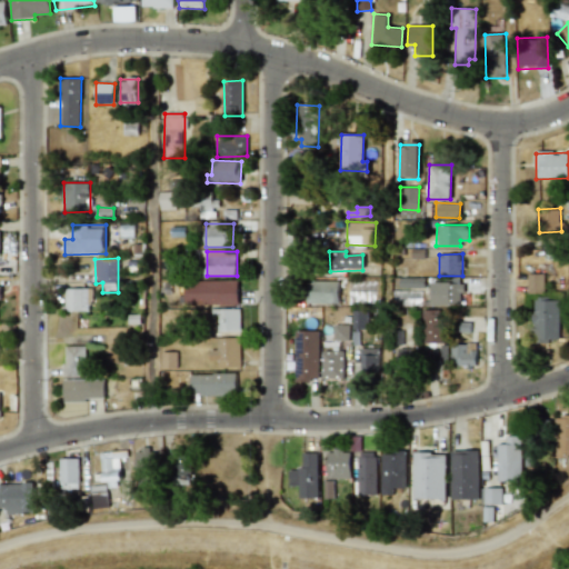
[(527,293),(545,293),(543,273),(527,275),(527,293)]
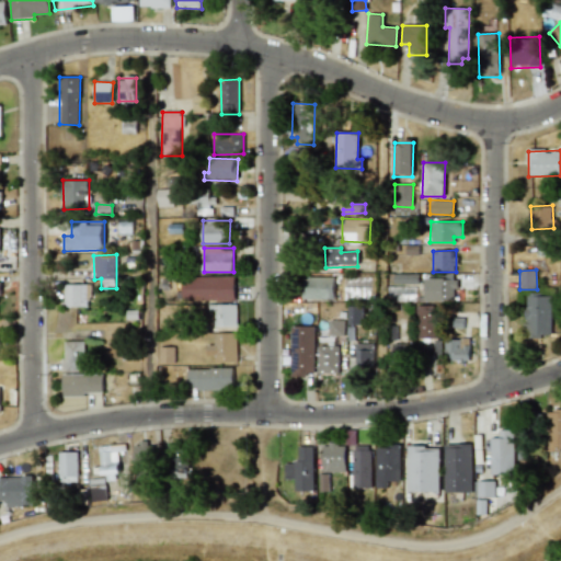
[(419,273),(393,274),(393,285),(419,284),(419,273)]
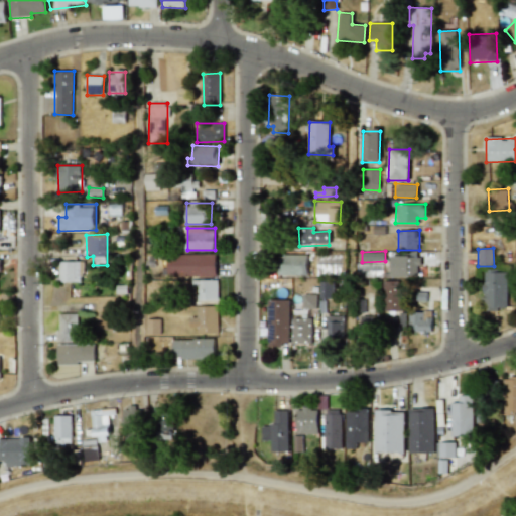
[(392,276),(419,276),(418,252),(391,252),(392,276)]
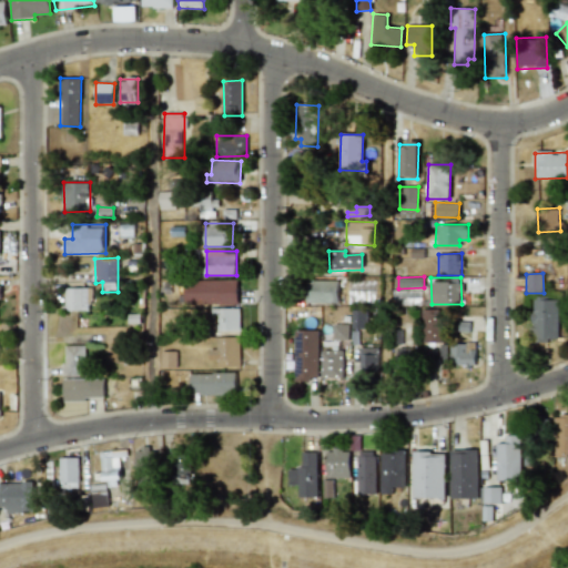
[(184,305),(237,304),(237,280),(184,281),(184,305)]
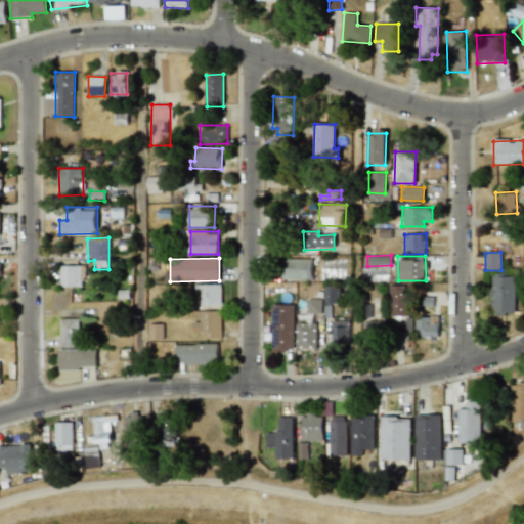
[(311,258),(284,259),(284,280),(311,280),(311,258)]
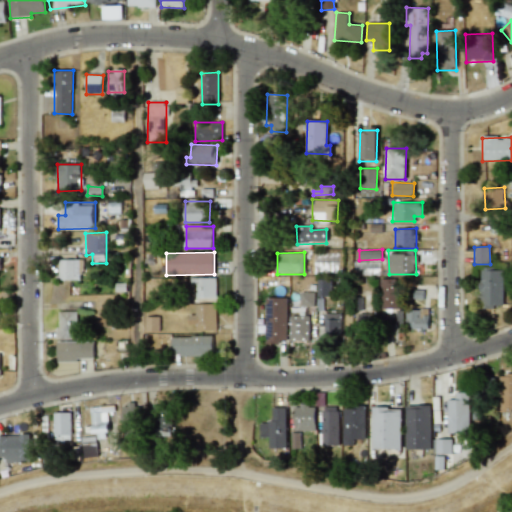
[(379,262),(353,261),(353,274),(379,275),(379,262)]
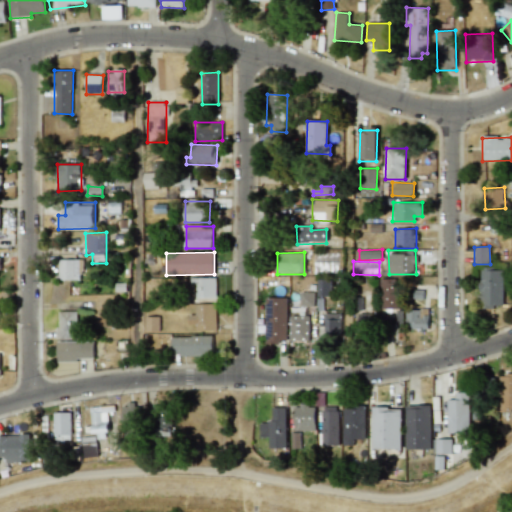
[(503,269),(479,269),(479,309),(503,309),(503,269)]
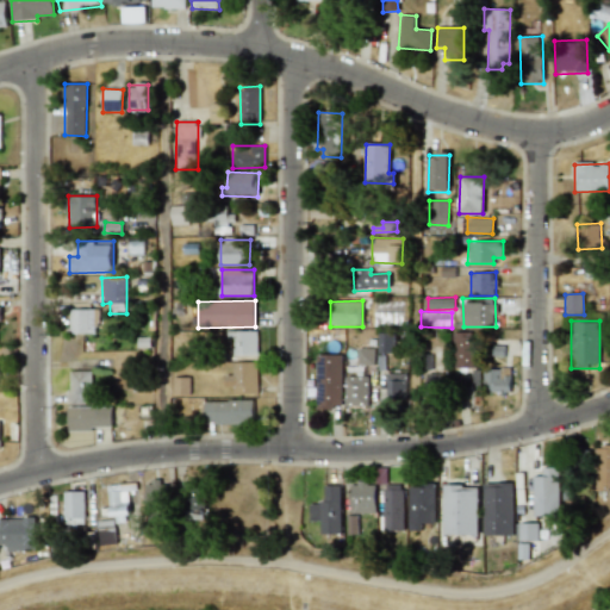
[(257,355),(257,330),(234,331),(234,356),(257,355)]
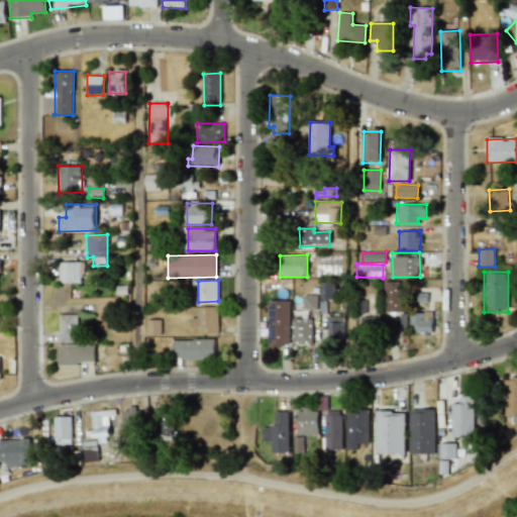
[(321,301),(335,301),(336,283),(322,282),(321,301)]
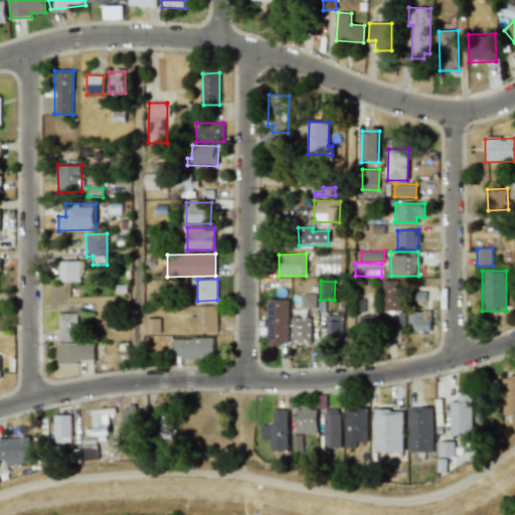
[(381,312),(401,313),(402,281),(382,281),(381,312)]
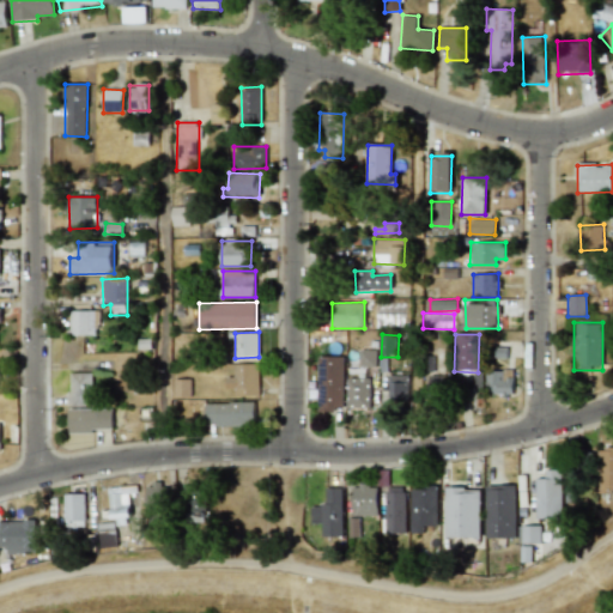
[(375,366),(376,350),(359,350),(358,366),(375,366)]
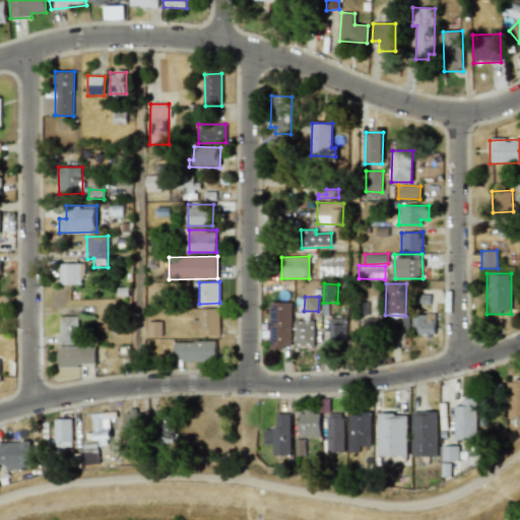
[(291,303),(269,302),(268,348),(290,349),(291,303)]
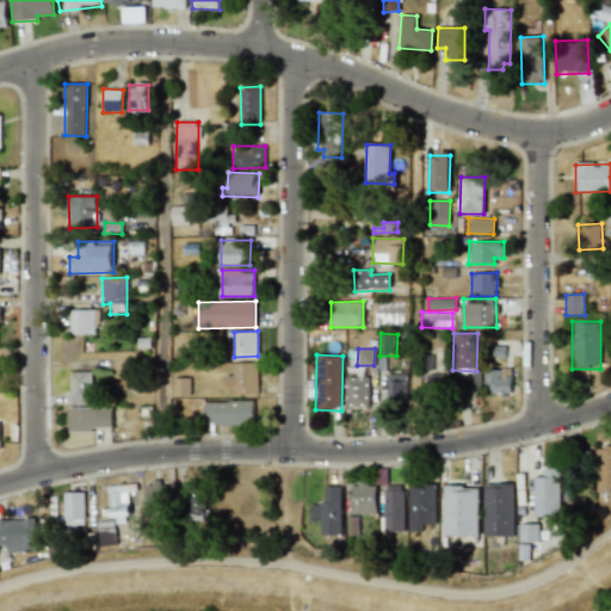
[(258,363),(234,363),(234,376),(226,376),(224,387),(234,388),(234,395),(258,396),(258,363)]
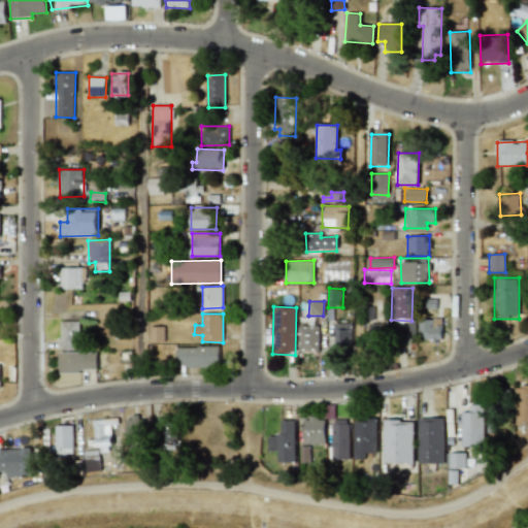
[(441,320),(420,319),(419,340),(441,341),(441,320)]
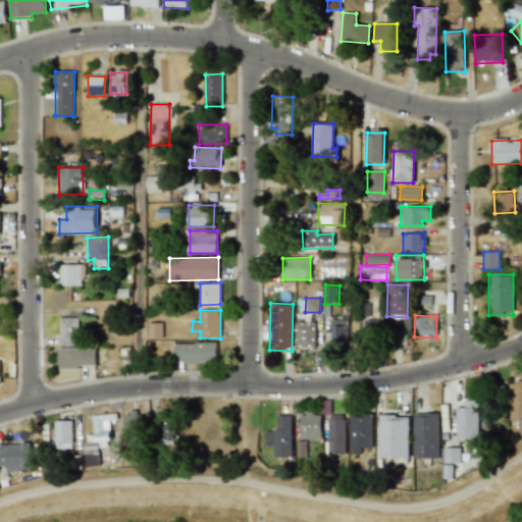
[(59,346),(79,346),(79,317),(58,317),(59,346)]
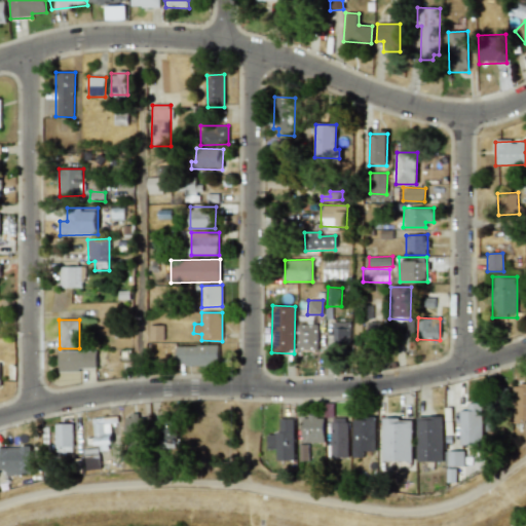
[(349,343),(349,322),(332,322),(333,344),(349,343)]
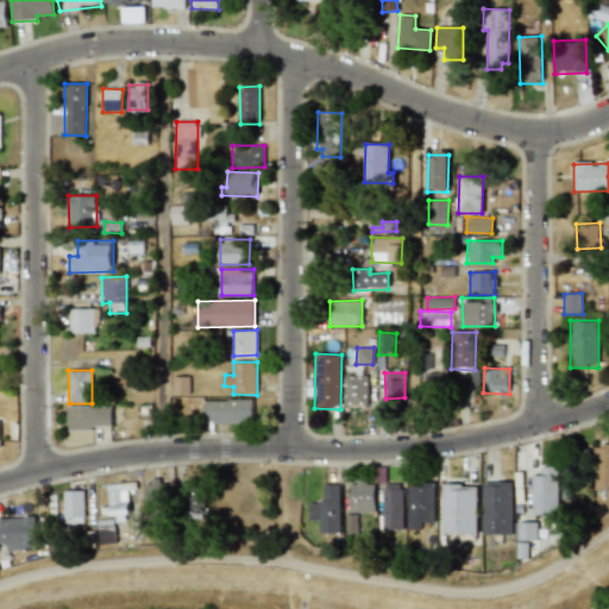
[(368,407),(366,375),(344,376),(344,408),(368,407)]
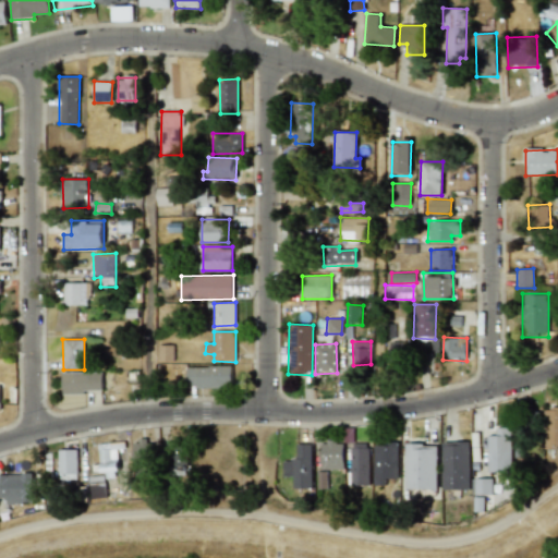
[(158,361),(172,361),(173,344),(158,344),(158,361)]
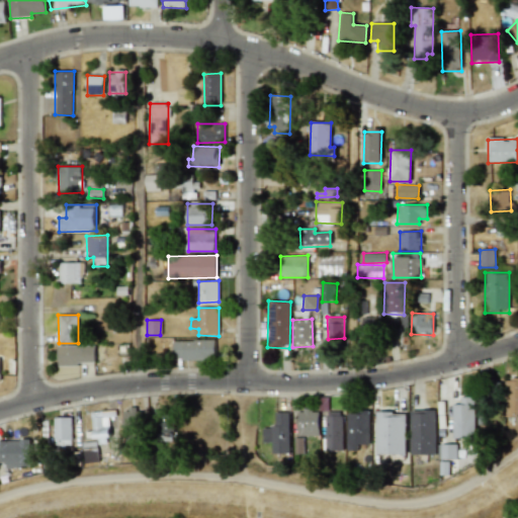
[(174,340),(173,359),(216,360),(216,341),(174,340)]
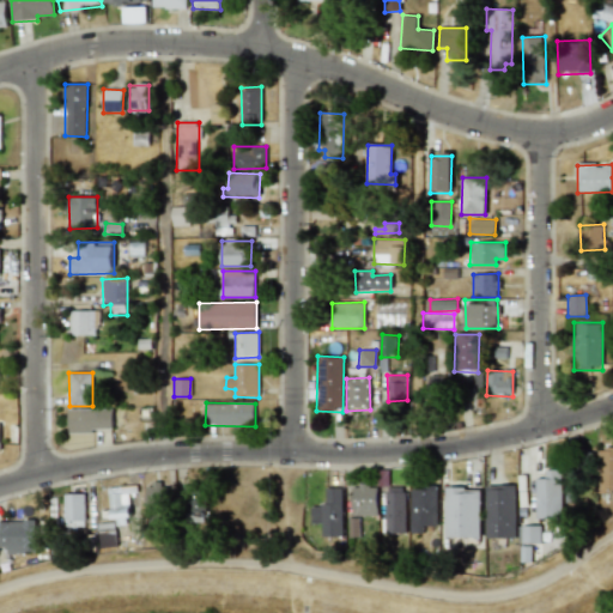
[(68,410),(68,434),(113,431),(113,408),(68,410)]
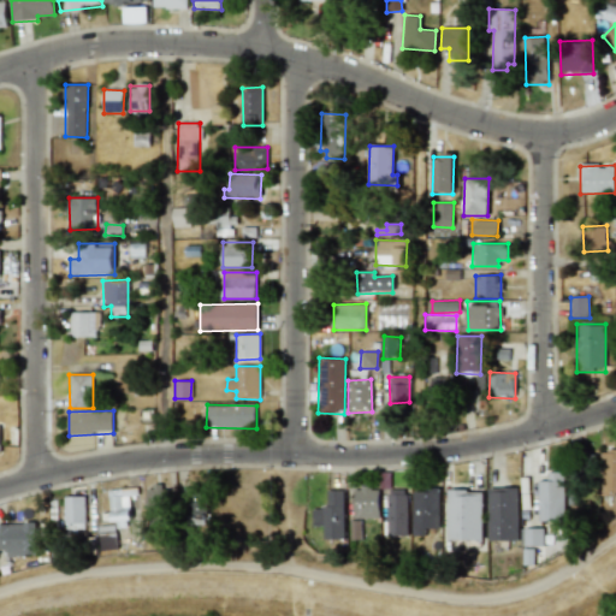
[(615,450),(603,450),(600,496),(615,496),(615,450)]
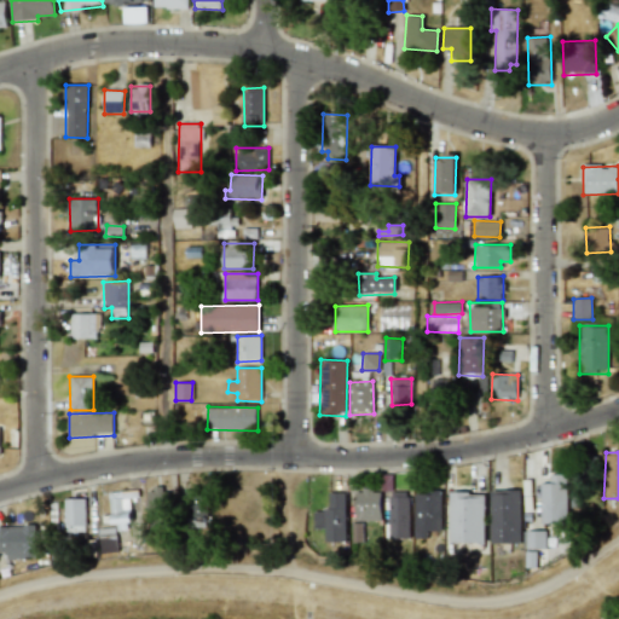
[(541,484),(542,531),(522,531),(522,550),(566,549),(565,474),(550,474),(550,484),(541,484)]
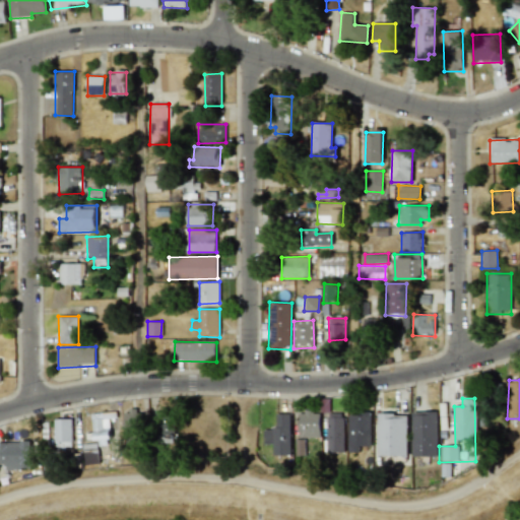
[(123,436),(138,436),(138,410),(124,410),(123,436)]
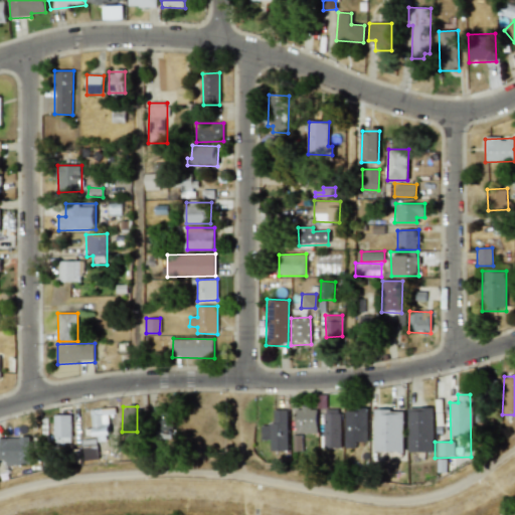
[(366,444),(366,408),(345,407),(344,449),(355,449),(355,444),(366,444)]
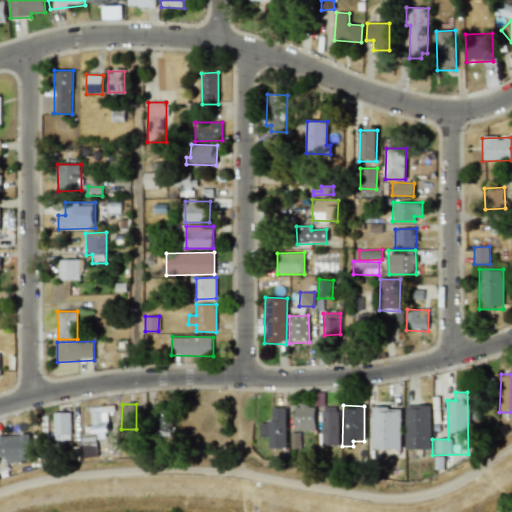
[(431,405),(406,405),(405,451),(430,452),(431,405)]
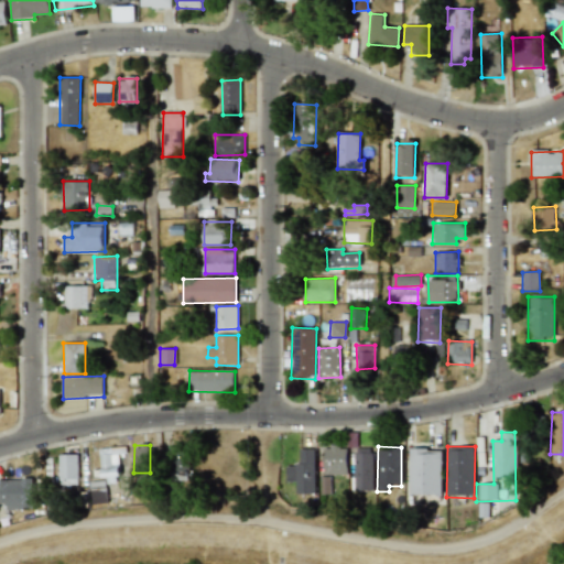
[(100,448),(100,477),(119,477),(118,447),(100,448)]
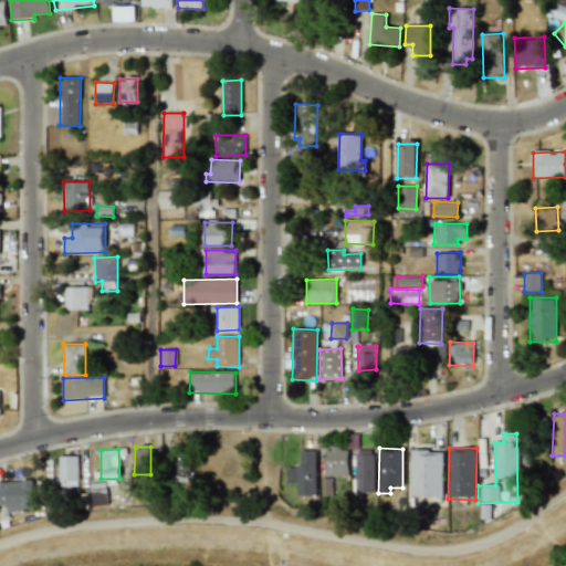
[(347,449),(324,449),(323,495),(334,495),(334,480),(347,480),(347,449)]
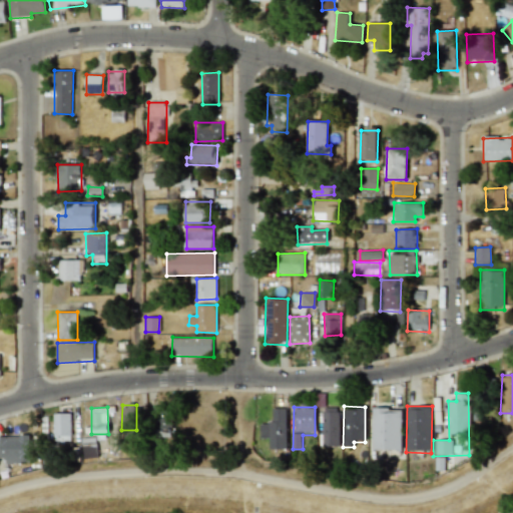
[(260,423),(260,439),(269,439),(269,450),(286,451),(287,409),(273,408),(272,423),(260,423)]
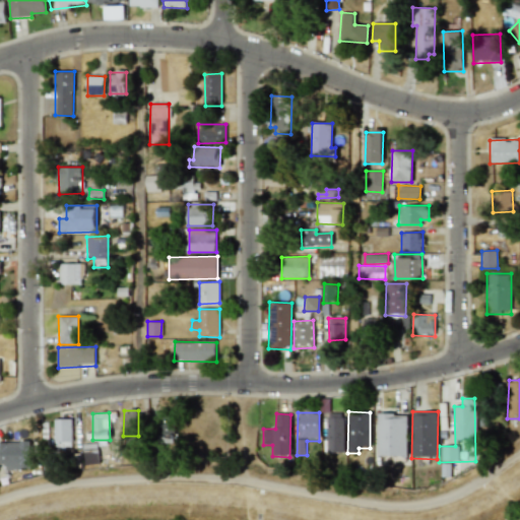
[(326,453),(343,452),(343,413),(326,413),(326,453)]
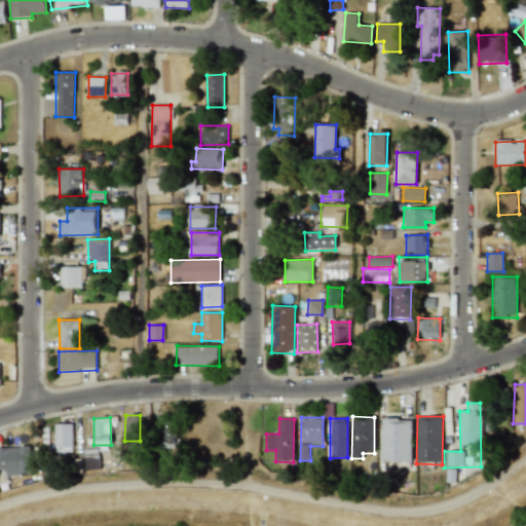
[(382,463),(412,463),(412,418),(382,418),(382,463)]
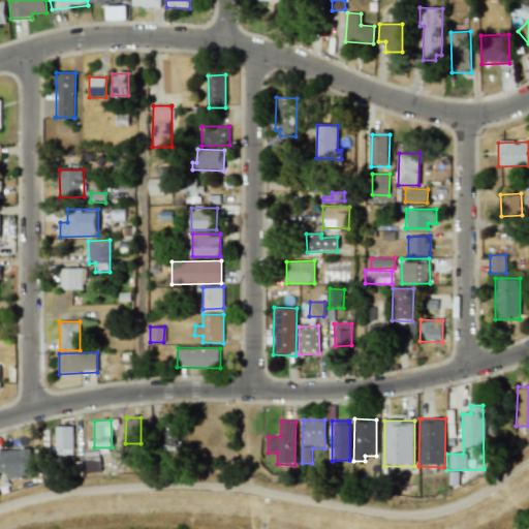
[(174,425),(159,425),(160,450),(175,449),(174,425)]
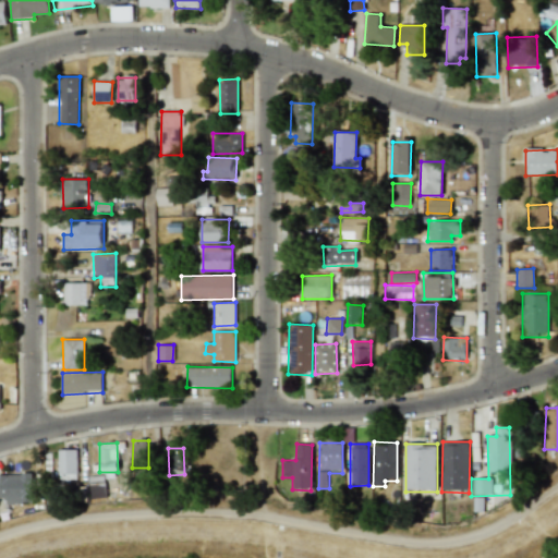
[(76,482),(76,450),(58,450),(59,482),(76,482)]
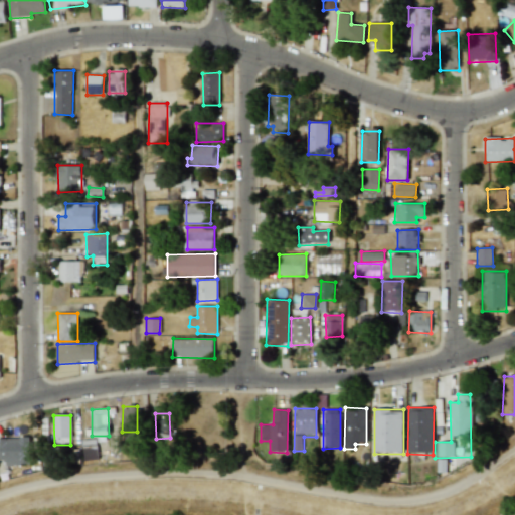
[(0,459),(4,460),(4,464),(29,465),(29,439),(0,437),(0,459)]
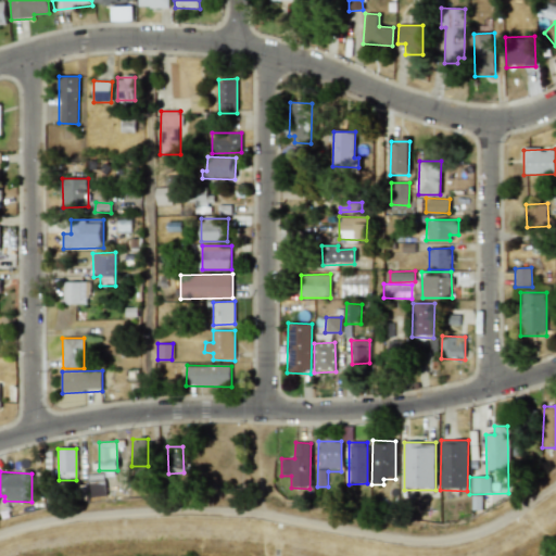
[(88,475),(89,496),(103,496),(103,475),(88,475)]
